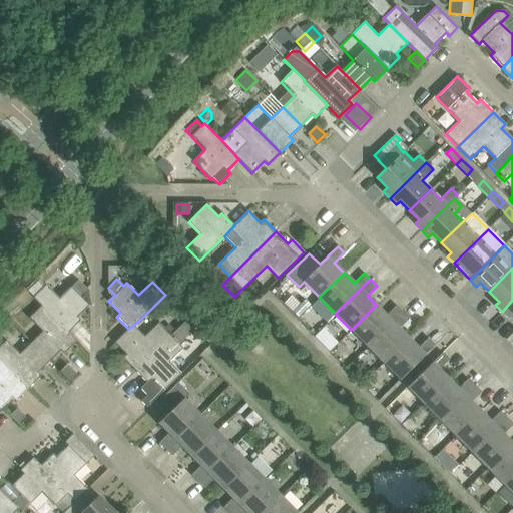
[(32,298),(41,306),(67,333),(68,332),(80,320),(76,317),(88,305),(80,296),(87,289),(78,280),(71,287),(59,299),(45,285),(32,298)]
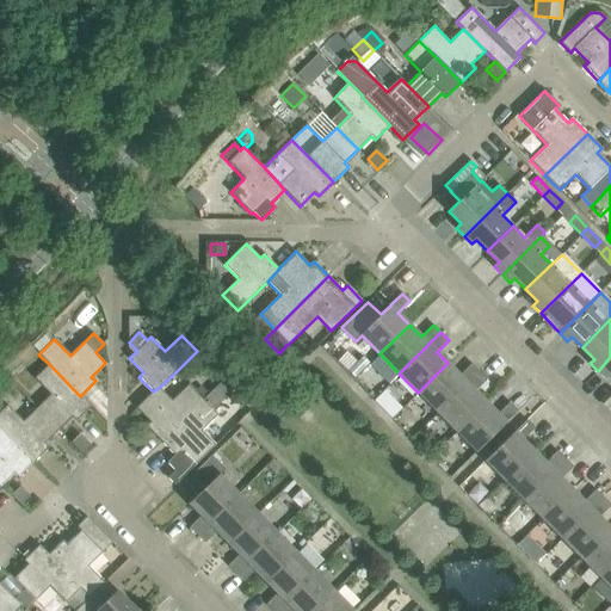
[(610,357),(598,371),(605,380),(610,375),(610,357)]
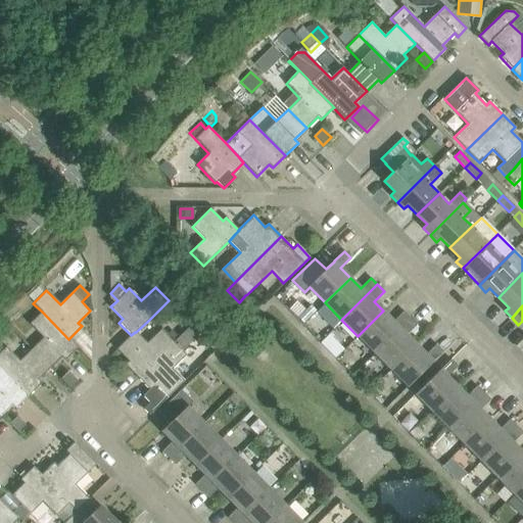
[(393,321),(383,311),(358,336),(374,353),(410,318),(403,312),(393,321)]
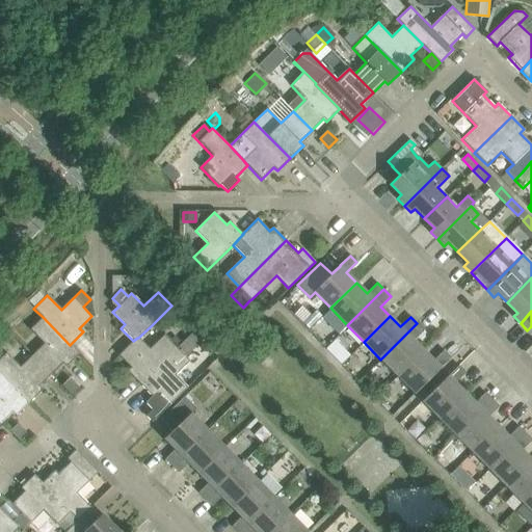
[(79,353),(71,344),(70,345),(43,317),(30,329),(44,344),(32,355),(50,374),(62,363),(65,367),(79,353)]
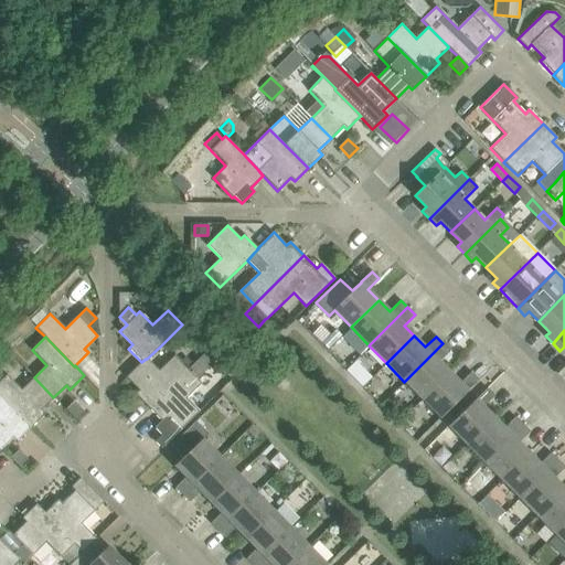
[(450,351),(443,343),(404,382),(422,400),(450,372),(439,361),(450,351)]
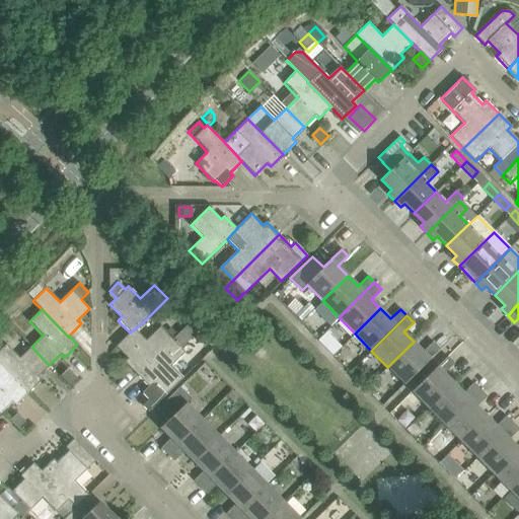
[(124,362),(136,375),(172,340),(149,316),(135,329),(134,329),(130,332),(116,347),(128,359),(124,362)]
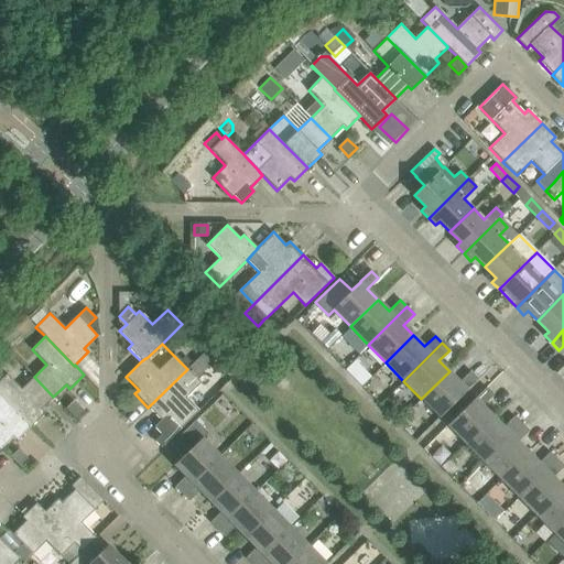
[(206,350),(191,366),(199,376),(215,360),(206,350)]
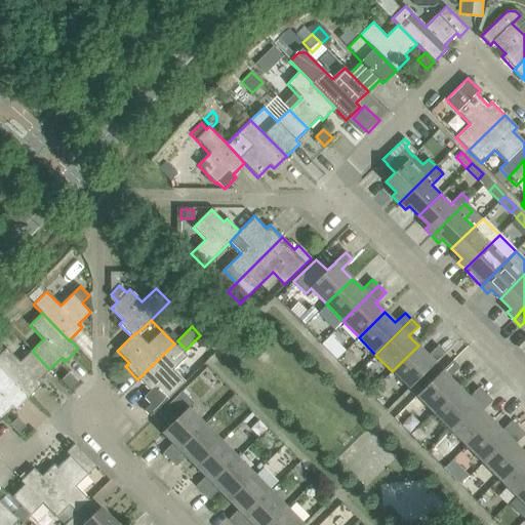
[(174,344),(137,379),(150,392),(144,398),(150,404),(144,410),(150,416),(185,382),(173,370),(187,357),(183,352),(174,344)]
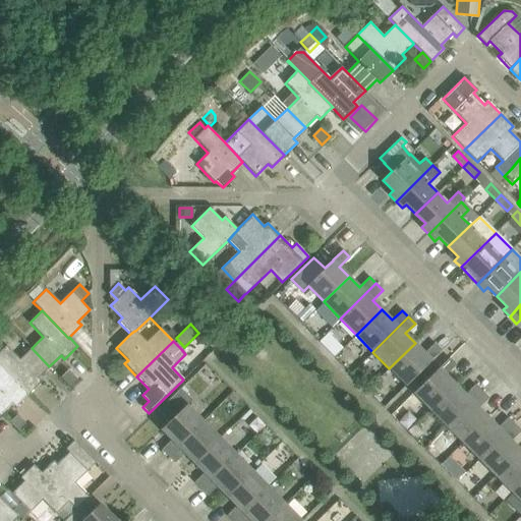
[(424,353),(415,343),(389,368),(406,386),(431,360),(441,350),(435,343),(424,353)]
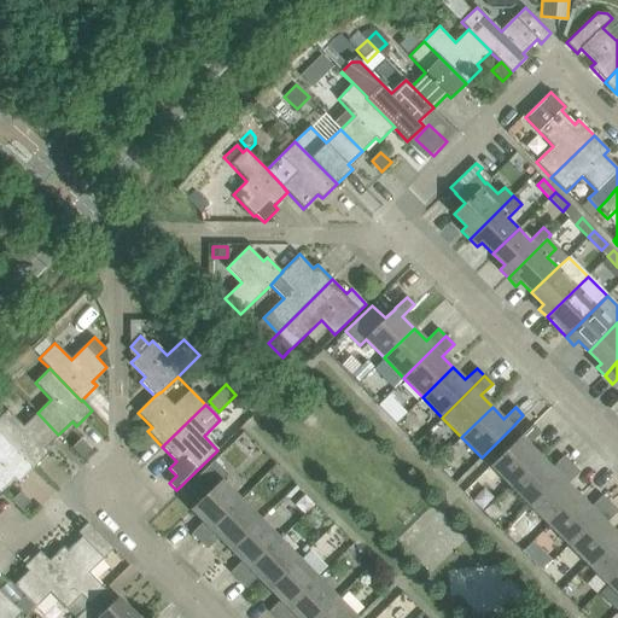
[(0,432),(34,467),(48,453),(45,449),(58,435),(38,413),(23,426),(7,410),(1,415),(0,414),(0,432)]
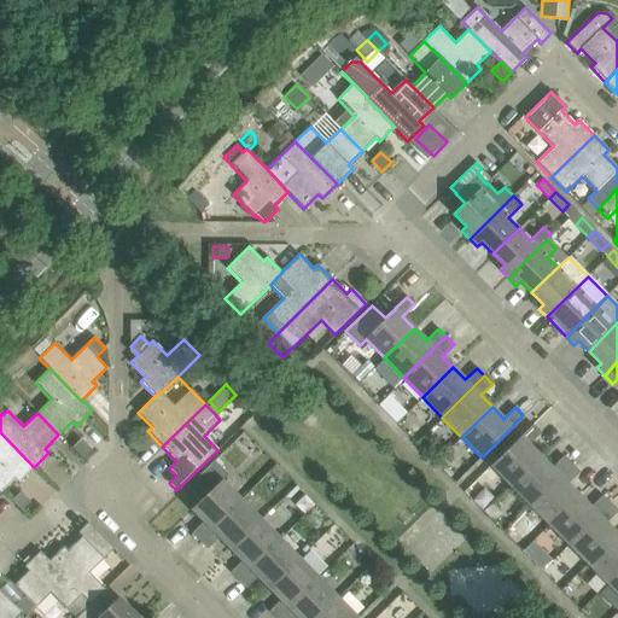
[(490,466),(509,485),(540,456),(529,444),(541,433),(532,425),(522,436),(520,436),(490,466)]
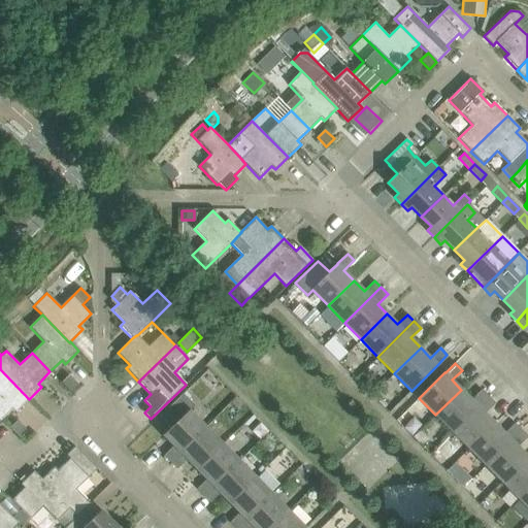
[(0,369),(0,420),(12,408),(15,413),(29,399),(0,369)]
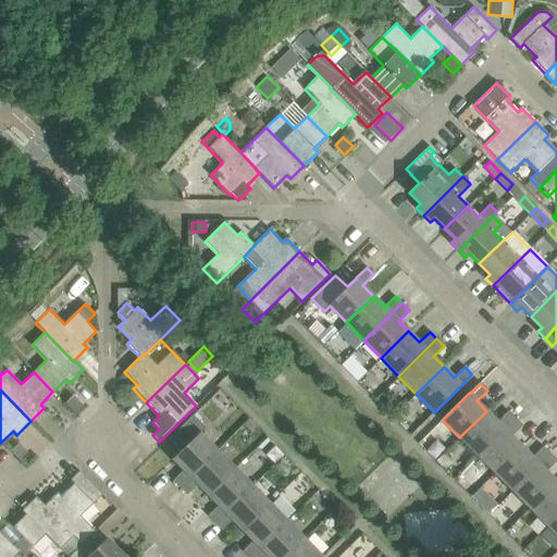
[(82,406),(73,396),(65,404),(74,413),(82,406)]
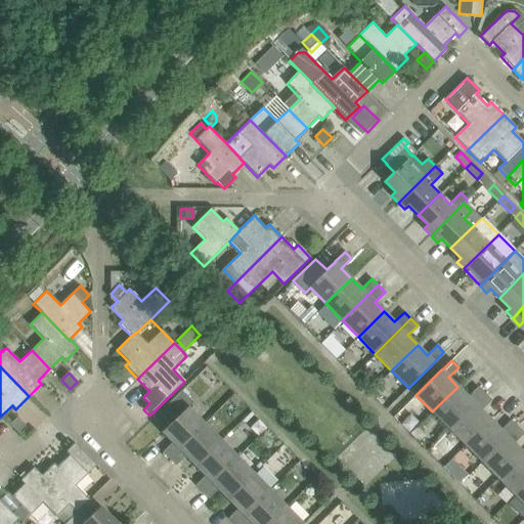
[(468,396),(457,387),(432,411),(448,429),(484,393),(478,387),(468,396)]
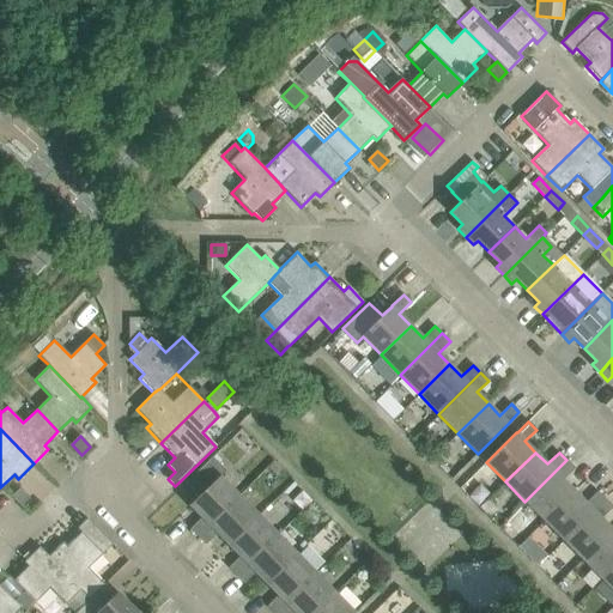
[(226,471),(212,457),(186,483),(199,496),(189,505),(201,517),(189,529),(196,536),(238,495),(220,477),(226,471)]
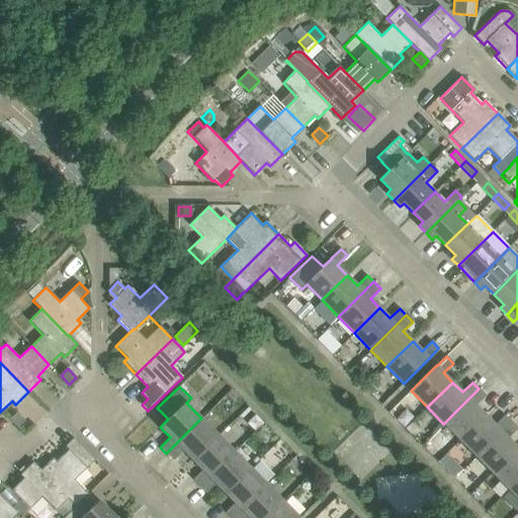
[(486,396),(479,389),(443,424),(459,440),(486,415),(476,406),(486,396)]
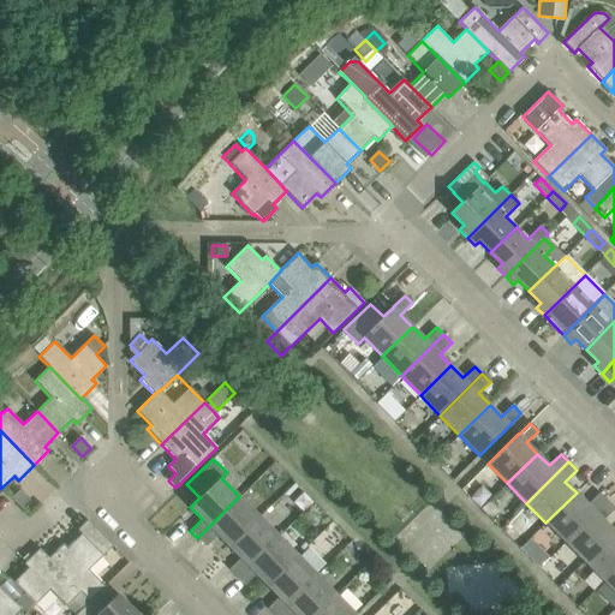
[(11,499),(21,508),(30,500),(21,489),(11,499)]
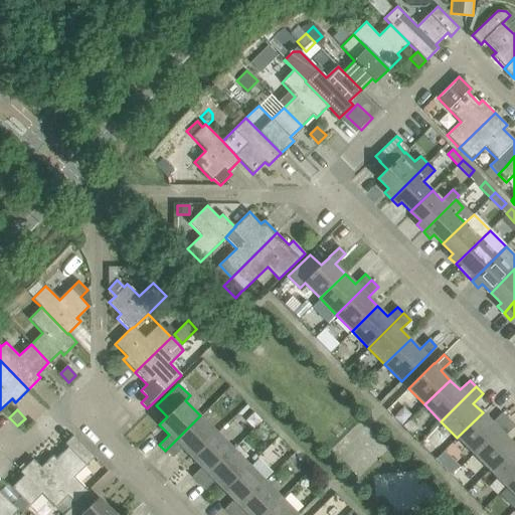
[(492,422),(483,412),(457,438),(474,454),(509,419),(502,412),(492,422)]
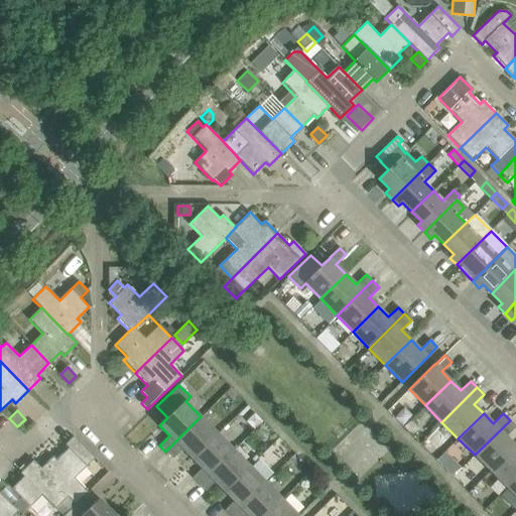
[(182,448),(191,459),(217,433),(201,416),(165,452),(172,459),(182,448)]
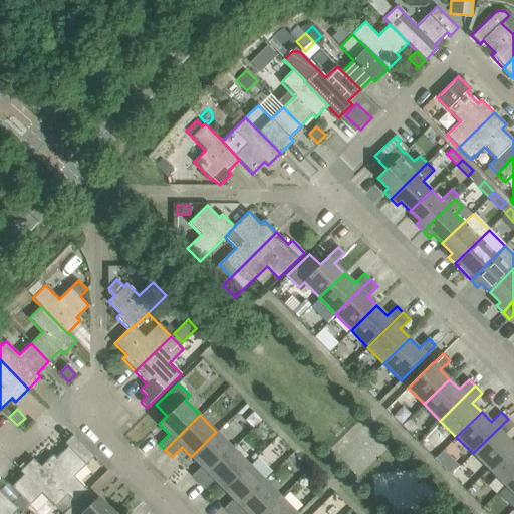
[(513,425),(508,419),(473,453),(489,470),(513,445),(504,435),(513,425)]
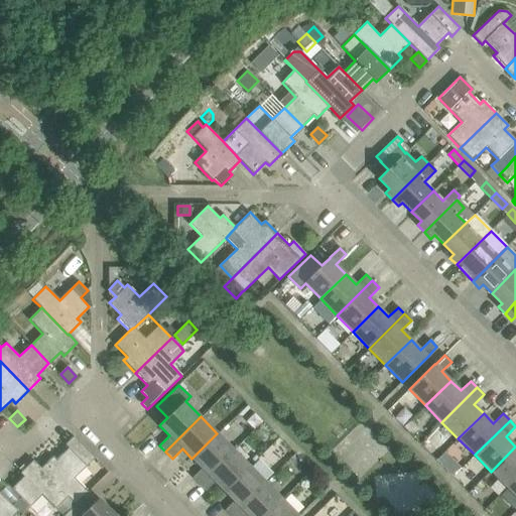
[(234,449),(217,433),(191,459),(202,469),(191,478),(198,485),(234,449)]
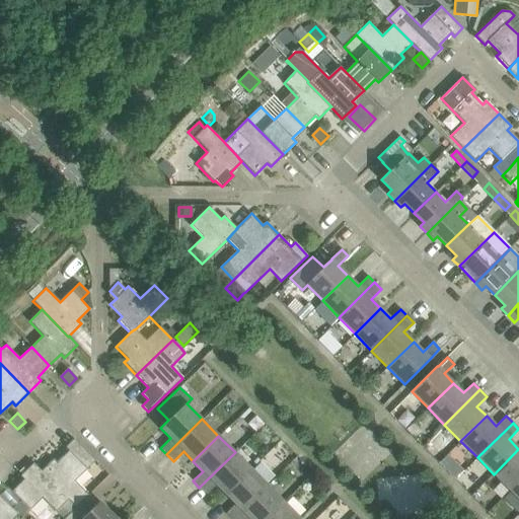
[(53,459),(41,470),(41,471),(68,500),(67,500),(75,508),(88,495),(75,480),(95,460),(73,439),(65,447),(68,451),(57,462),(53,459)]
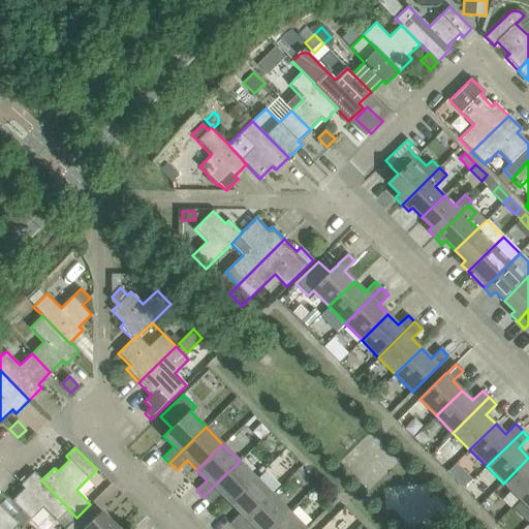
[(528,458),(503,484),(520,500),(528,491),(528,458)]
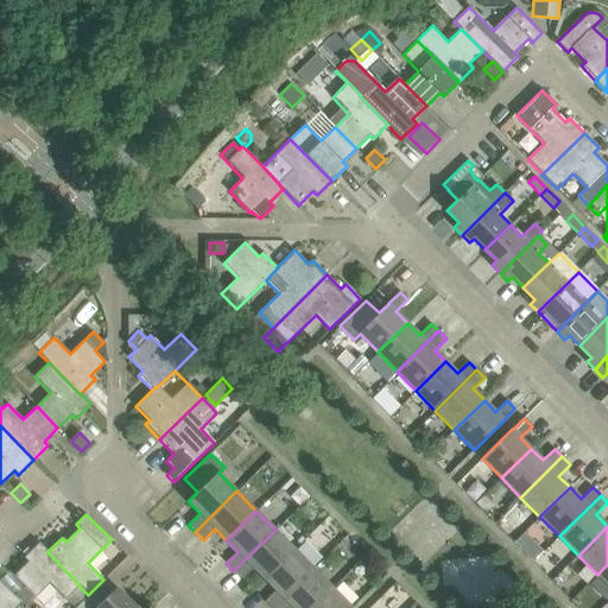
[(253,568),(264,578),(295,549),(276,530),(233,571),(241,578),(253,568)]
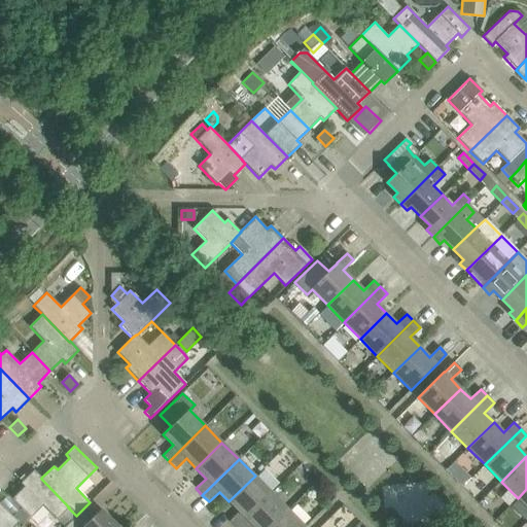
[(452,476),(463,486),(471,478),(461,466),(452,476)]
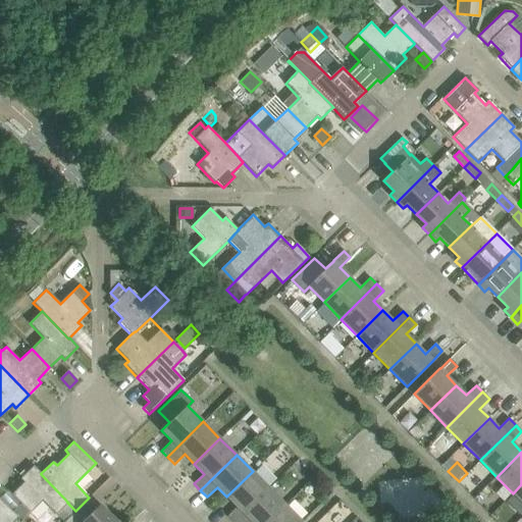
[(41,474),(41,473),(34,466),(20,479),(23,482),(11,494),(21,505),(30,513),(42,501),(56,515),(56,514),(67,503),(68,503),(41,474)]
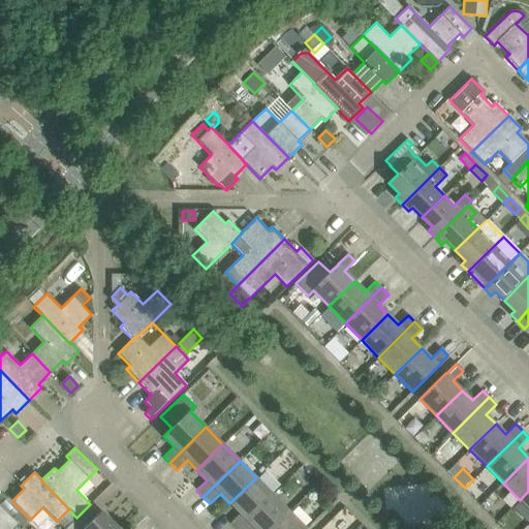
[(237,528),(273,495),(256,477),(229,503),(240,514),(229,524),(235,528),(237,528)]
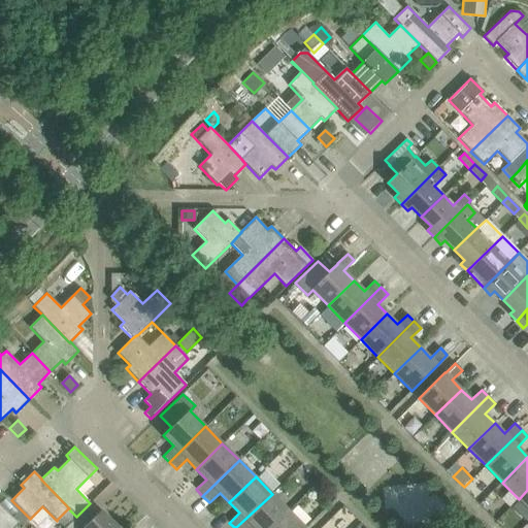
[(527,490),(519,499),(527,508),(527,490)]
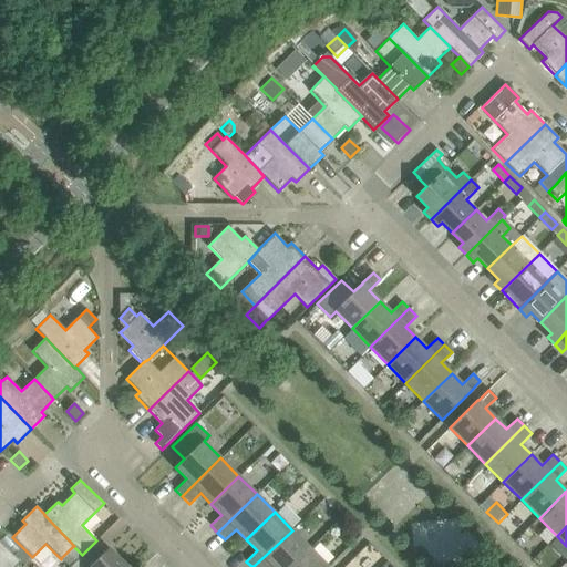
[(269,566),(271,565),(272,566),(290,566),(310,548),(292,531),(254,566),(269,566)]
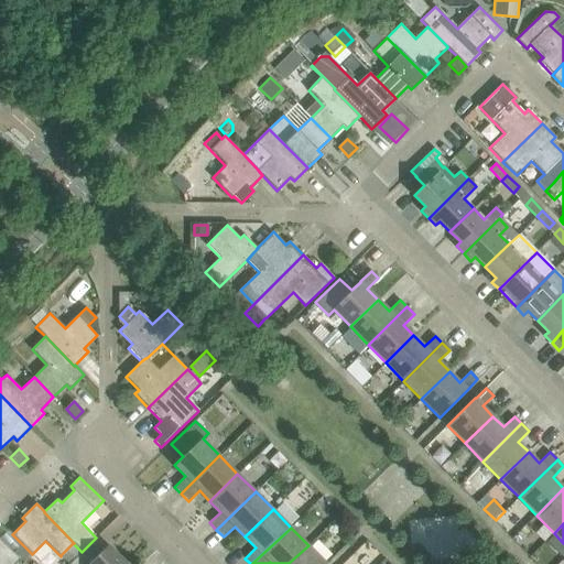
[(125,563),(126,563),(108,545),(106,546),(97,537),(96,538),(82,552),(69,563),(68,563),(125,563)]
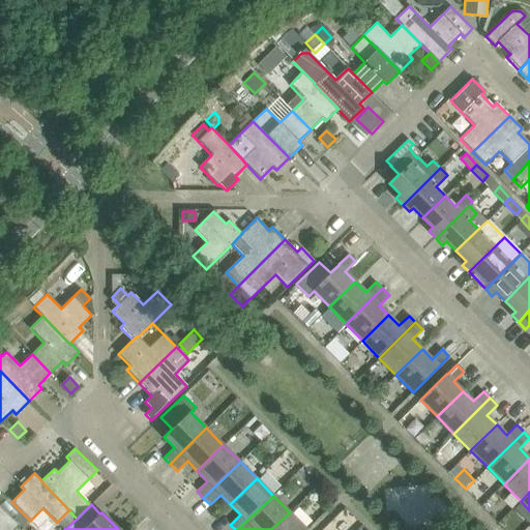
[(13,520),(0,507),(0,529),(12,529),(18,525),(13,520)]
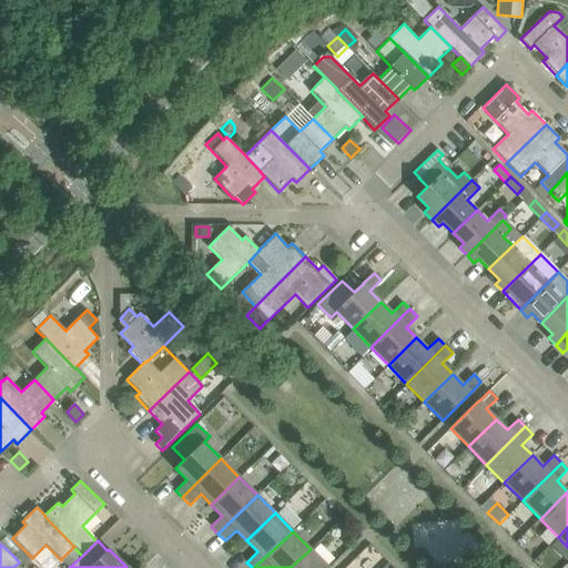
[(32,558),(23,549),(14,557),(19,563),(23,567),(32,558)]
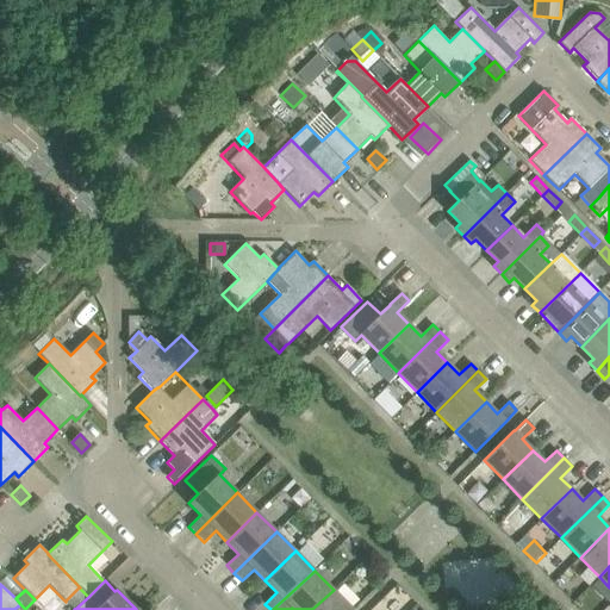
[(353,609),(334,590),(312,609),(353,609)]
